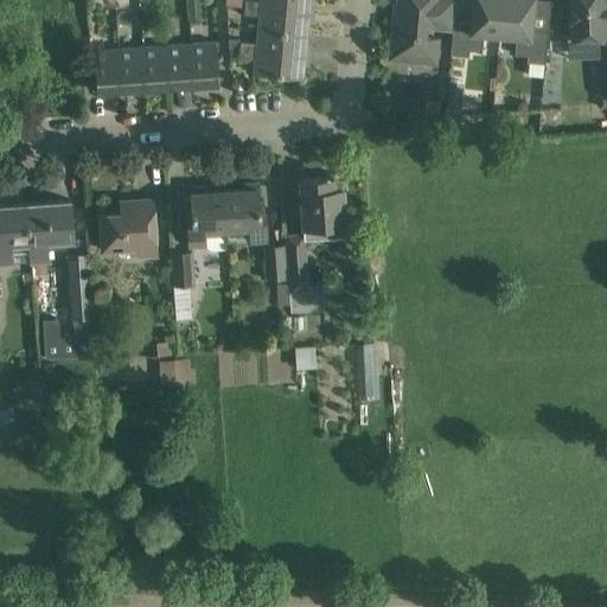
[(259,16),(257,30),(307,33),(310,0),(225,0),(225,5),(243,6),(243,14),(259,16)]
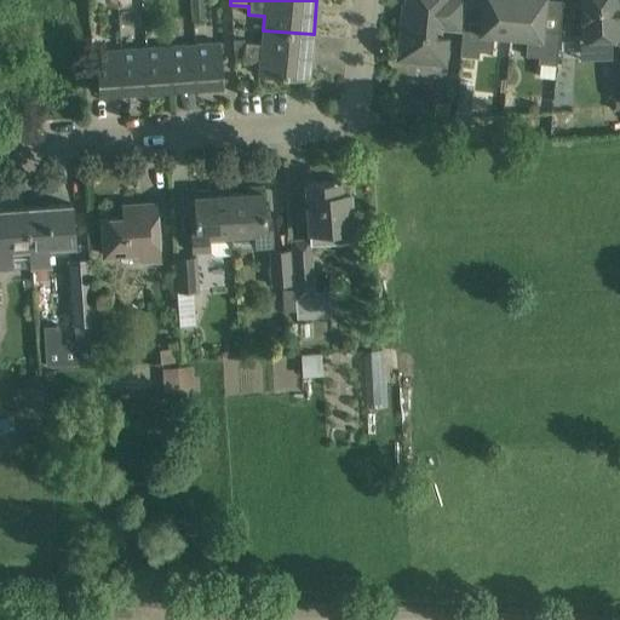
[(440,29),(461,32),(463,21),(464,0),(406,0),(406,7),(408,7),(407,18),(405,18),(403,33),(401,33),(399,58),(445,63),(447,39),(426,36),(428,23),(441,24),(440,29)]
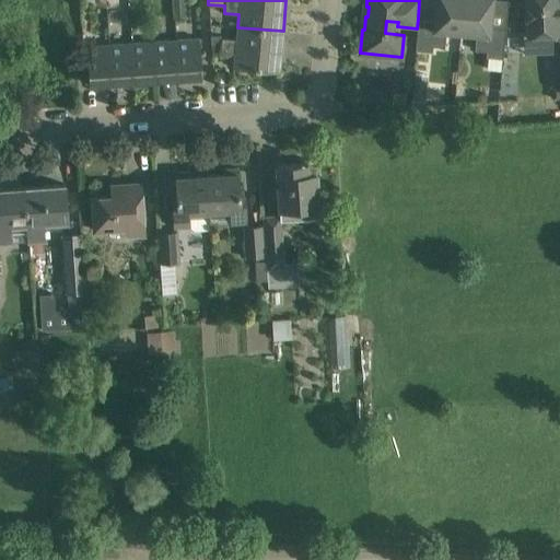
[(461,33),(463,0),(434,0),(433,21),(418,19),(417,28),(415,49),(431,51),(432,46),(444,47),(445,31),(461,33)]
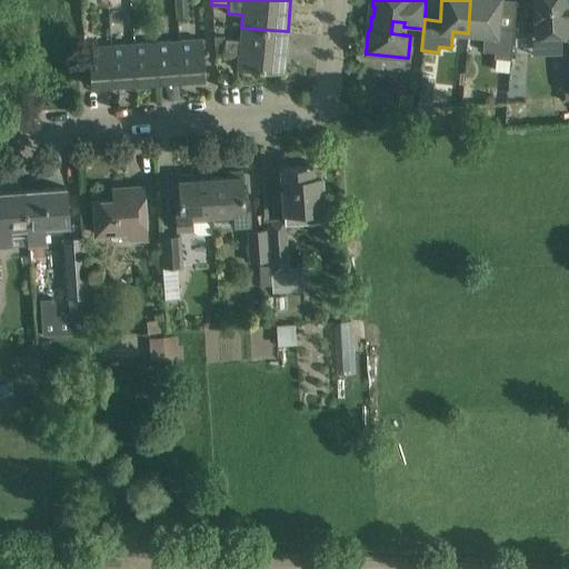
[(470,0),(468,33),(483,35),(481,50),(493,51),(493,57),(510,59),(513,28),(498,27),(500,0),(470,0)]
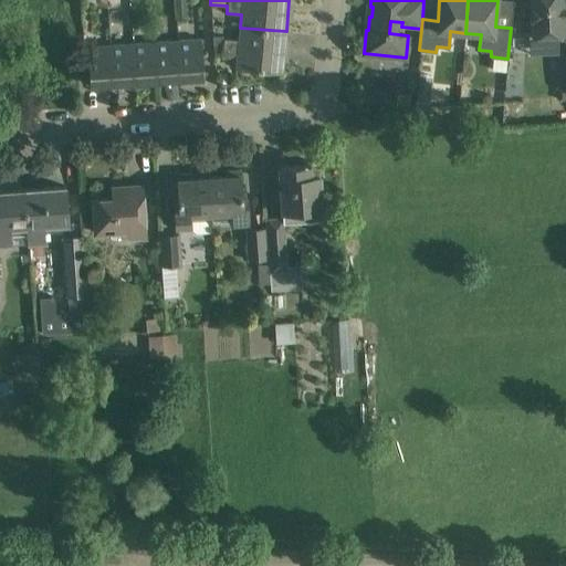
[(565,3),(563,4),(562,0),(531,0),(533,34),(565,32),(565,3)]
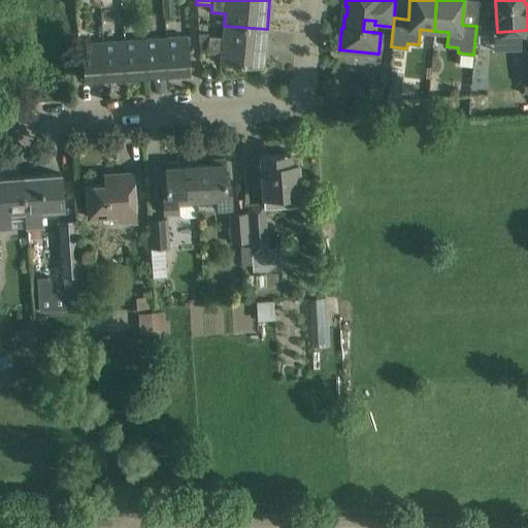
[(263,67),(267,29),(224,26),(223,37),(209,35),(207,50),(222,51),(220,63),(263,67)]
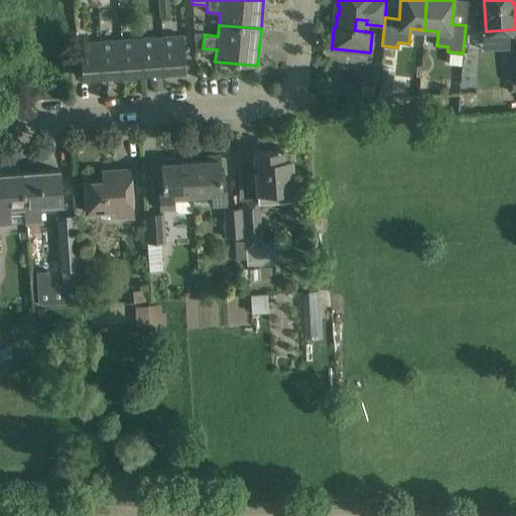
[(183,35),(162,36),(164,72),(185,71),(183,35)]
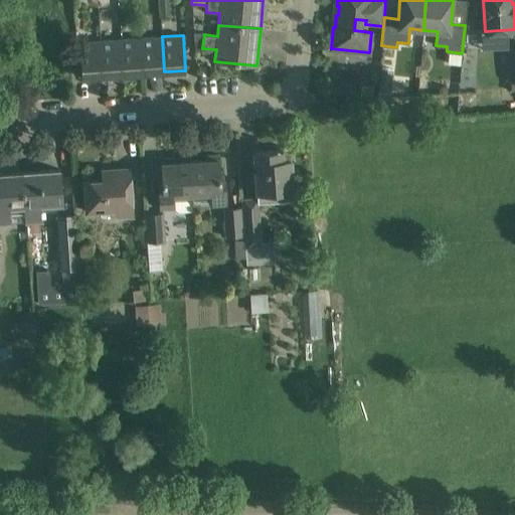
[(162,36),(141,37),(144,73),(164,71),(162,36)]
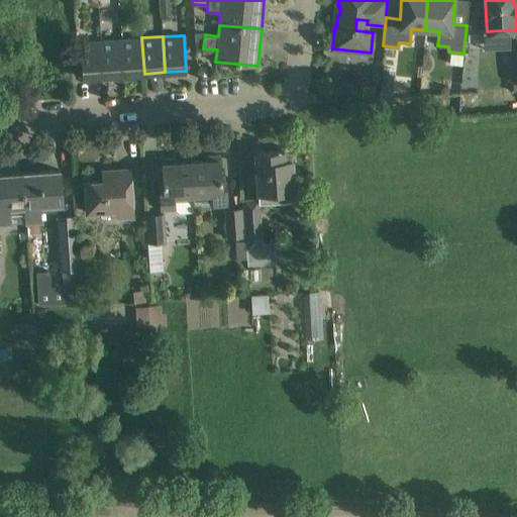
[(123,75),(144,74),(141,37),(121,39),(123,75)]
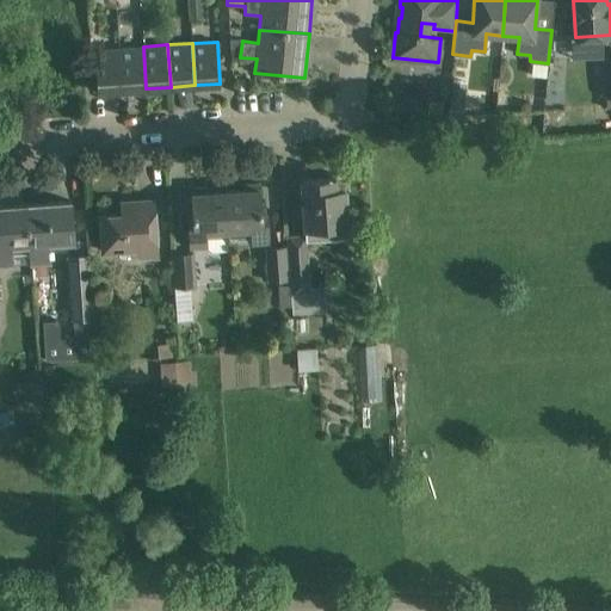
[(122,90),(146,88),(143,47),(119,48),(122,90)]
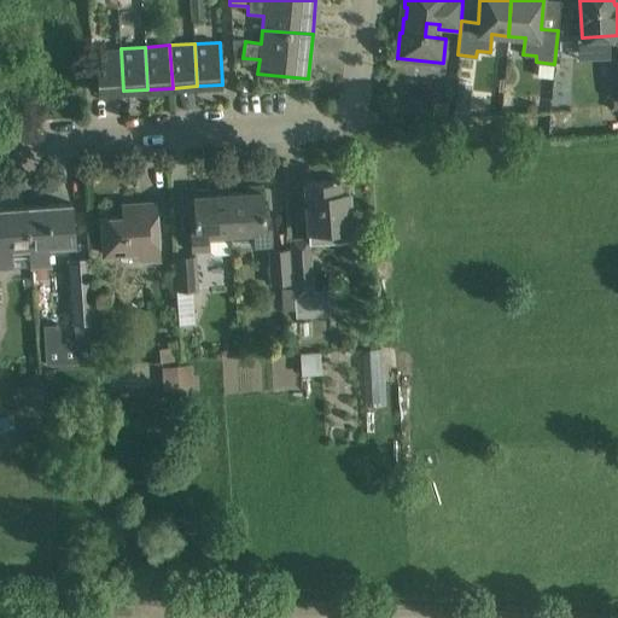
[(123,91),(121,48),(95,51),(98,93),(123,91)]
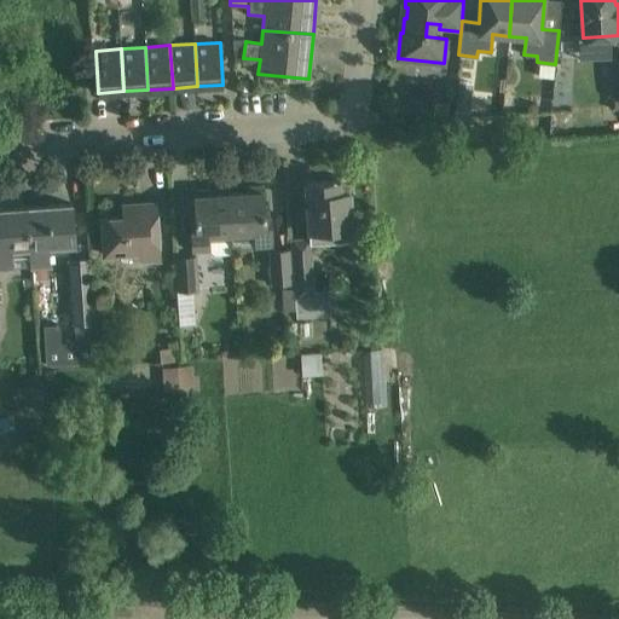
[(339,180),(305,183),(308,224),(335,223),(336,242),(353,241),(350,191),(341,192),(340,190),(339,180)]
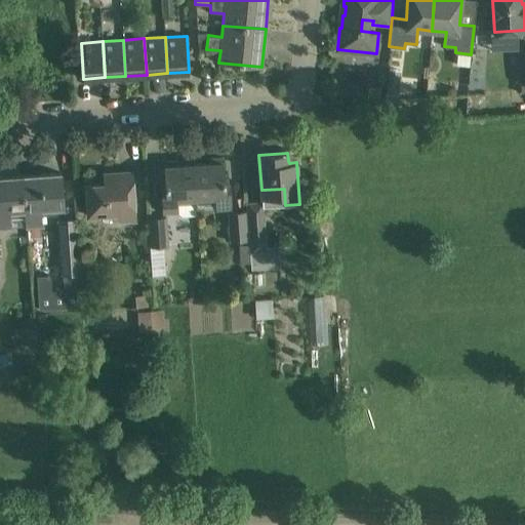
[(207,162),(194,163),(197,215),(198,215),(197,203),(215,202),(215,209),(231,208),(229,182),(225,182),(223,157),(207,158),(207,162)]
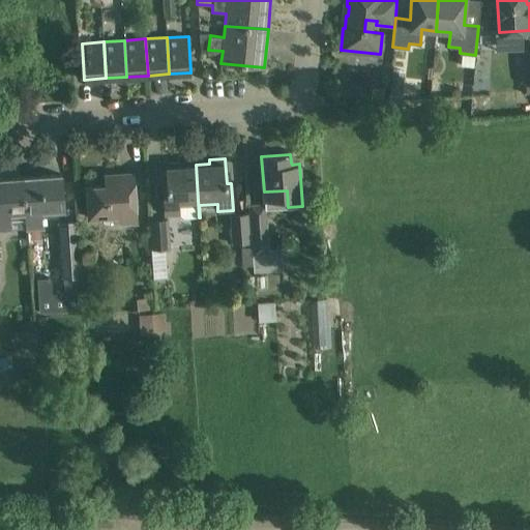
[(184,218),(199,217),(196,165),(181,166),(181,162),(165,163),(167,187),(163,188),(165,214),(179,213),(184,218)]
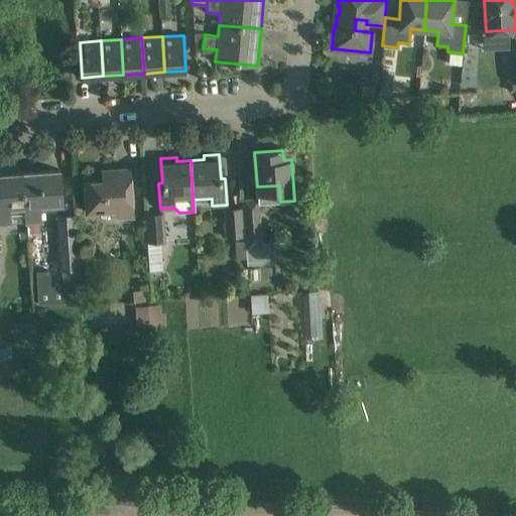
[(133,216),(131,188),(130,168),(102,170),(103,179),(85,180),(87,212),(117,210),(118,218),(133,216)]
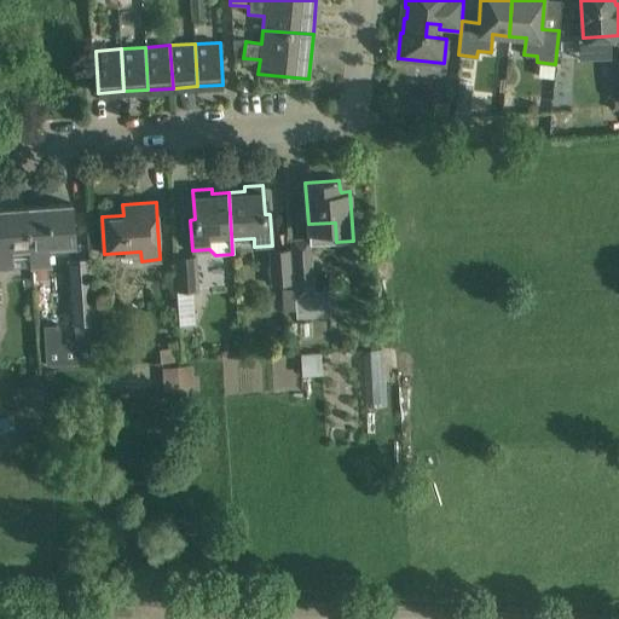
[(71,203),(28,206),(32,254),(32,267),(48,266),(47,253),(67,252),(67,244),(74,244),(71,203)]
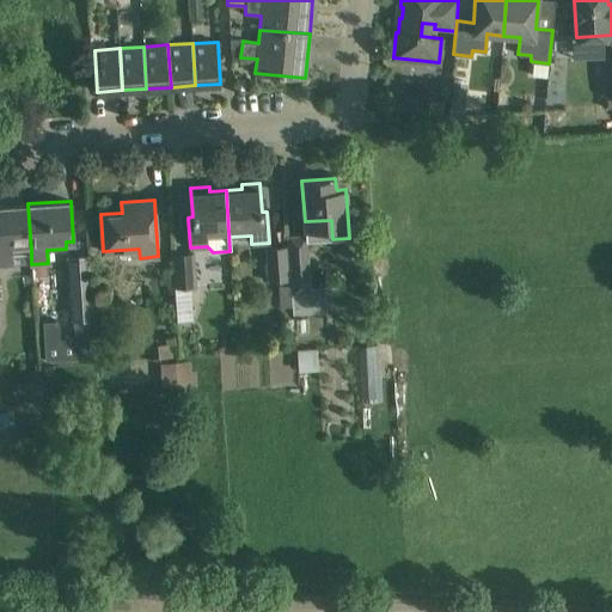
[(31,251),(28,203),(0,206),(0,267),(12,265),(11,254),(31,251)]
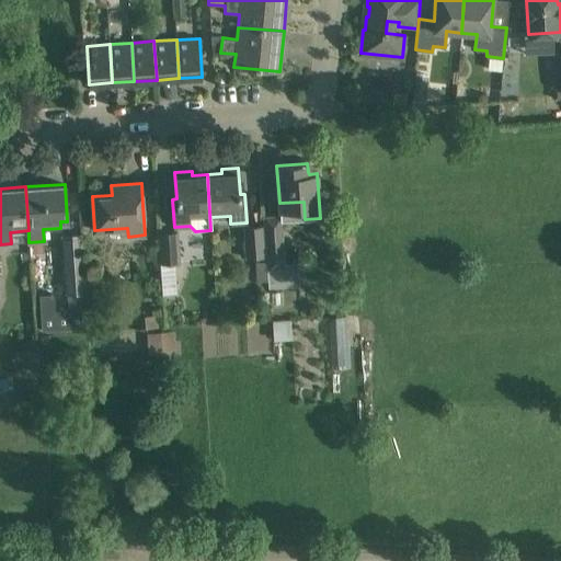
[(265,256),(263,226),(243,227),(245,258),(265,256)]
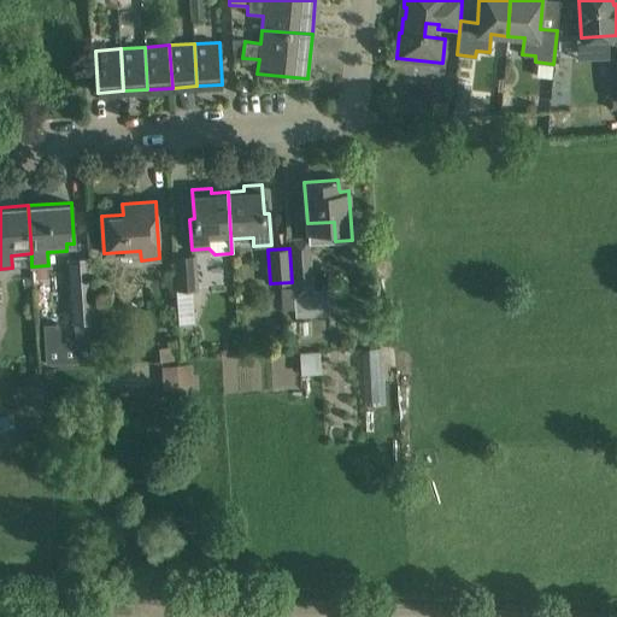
[(195,254),(174,257),(177,310),(193,309),(192,289),(198,288),(195,254)]
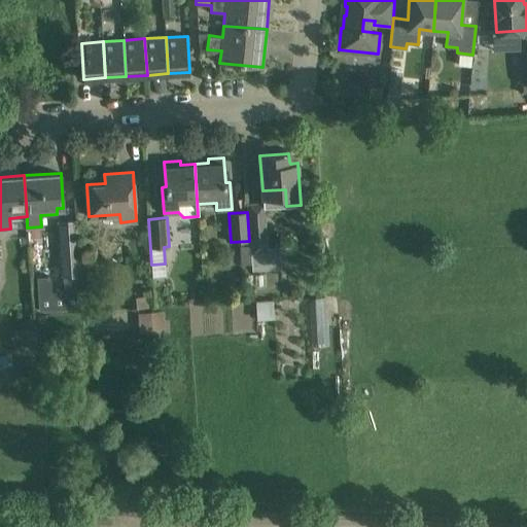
[(75,219),(73,219),(59,220),(62,275),(64,275),(65,291),(77,290),(76,274),(79,274),(75,219)]
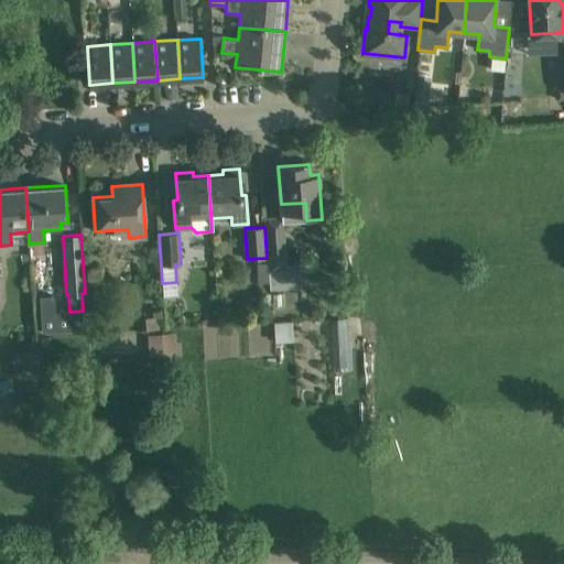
[(267,240),(269,267),(269,281),(269,289),(301,286),(300,264),(286,264),(284,239),(267,240)]
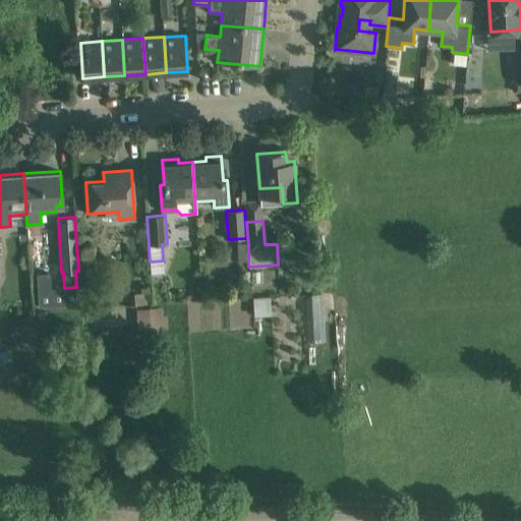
[(36,308),(52,306),(50,278),(34,279),(36,308)]
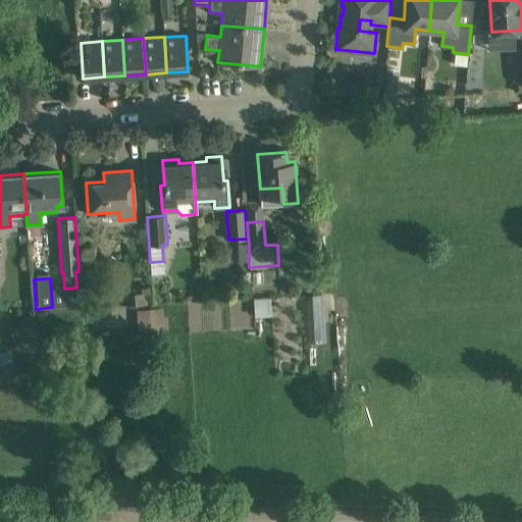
[(308,294),(309,315),(328,314),(327,293),(308,294)]
